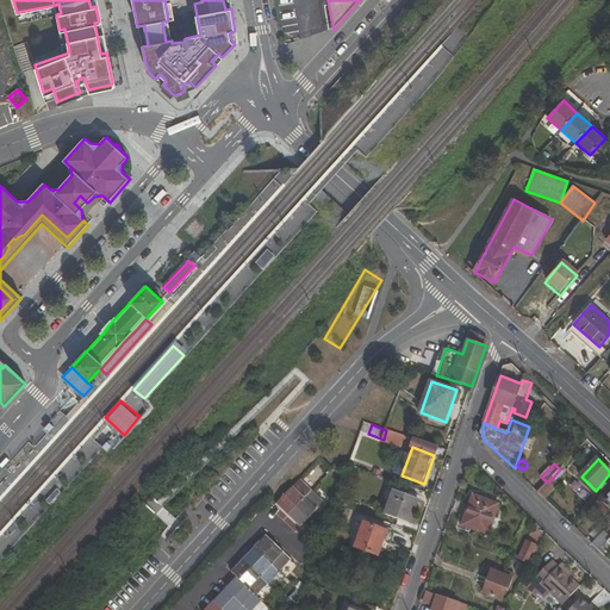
[(543,497),(558,481),(553,478),(547,483),(539,492),(543,497)]
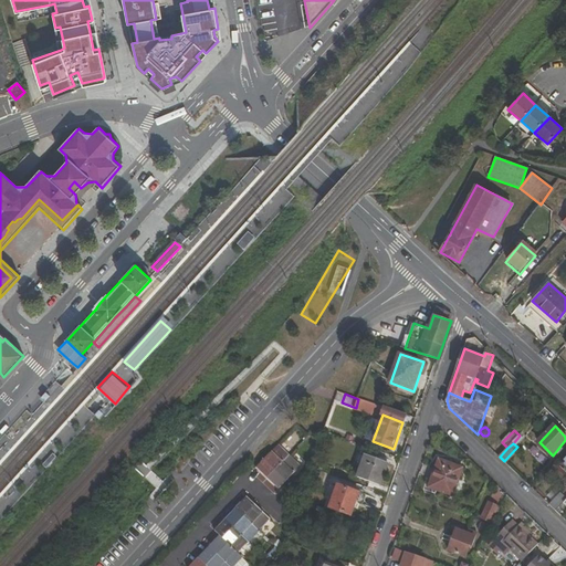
[(262,473),(264,471),(270,477),(291,454),(280,444),(258,469),(262,473)]
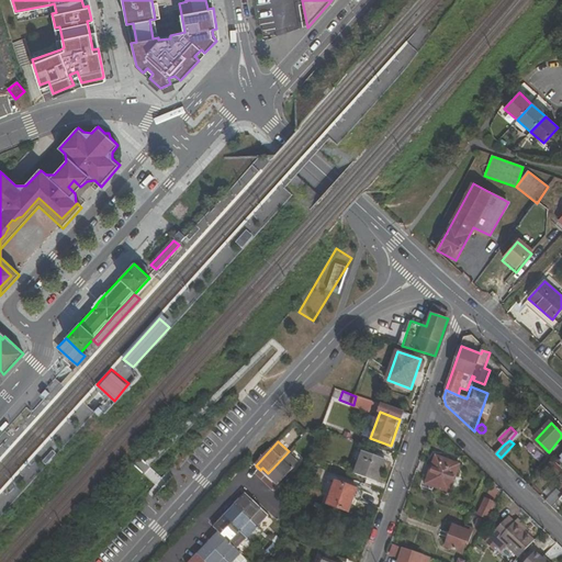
[(271,480),(272,479),(279,484),(300,462),(289,451),(268,473),(267,475),(271,480)]
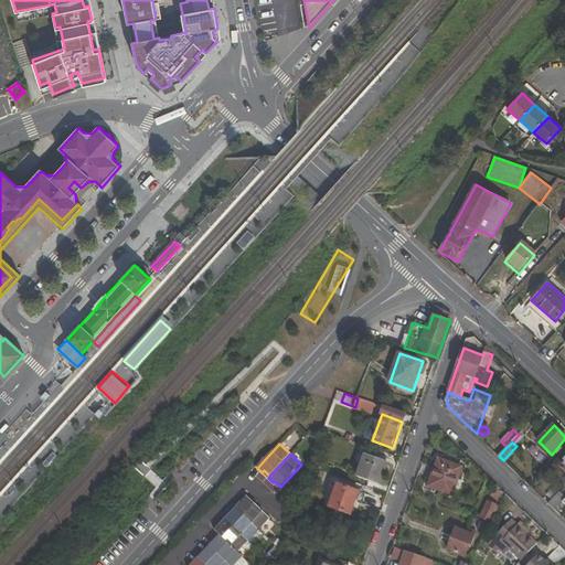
[(358,476),(380,484),(387,462),(365,454),(358,476)]
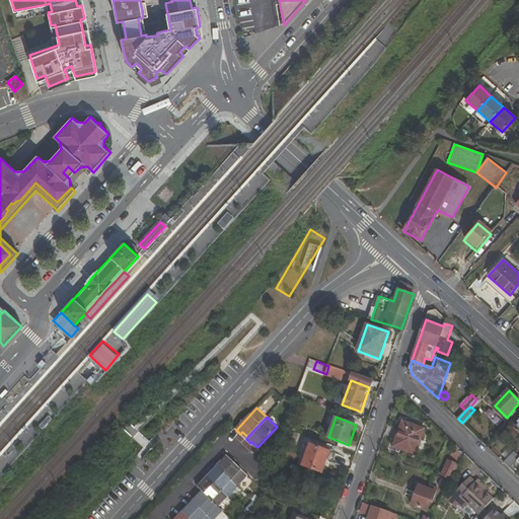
[(416,454),(425,429),(403,422),(395,447),(416,454)]
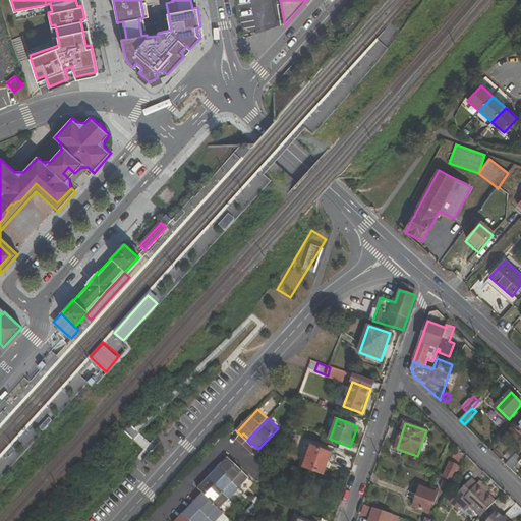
[(304,467),(325,475),(332,454),(311,447),(304,467)]
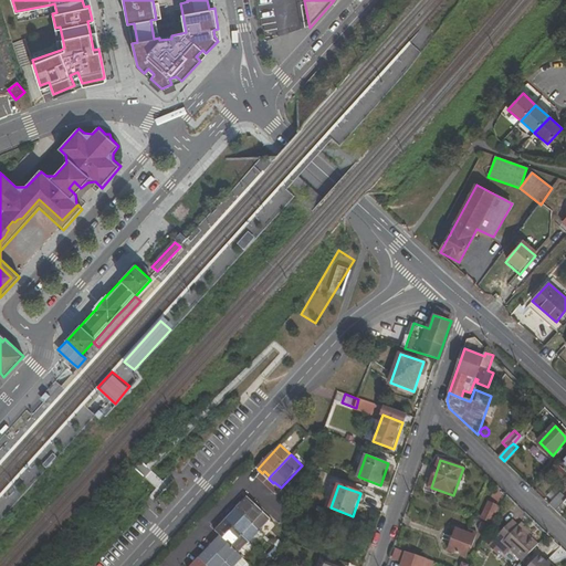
[(565,502),(565,486),(562,492),(553,502),(549,504),(557,512),(565,502)]
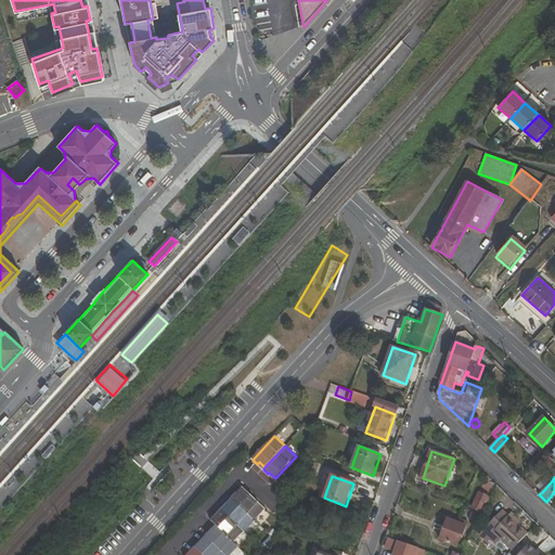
[(542,492),(551,482),(545,478),(537,488),(542,492)]
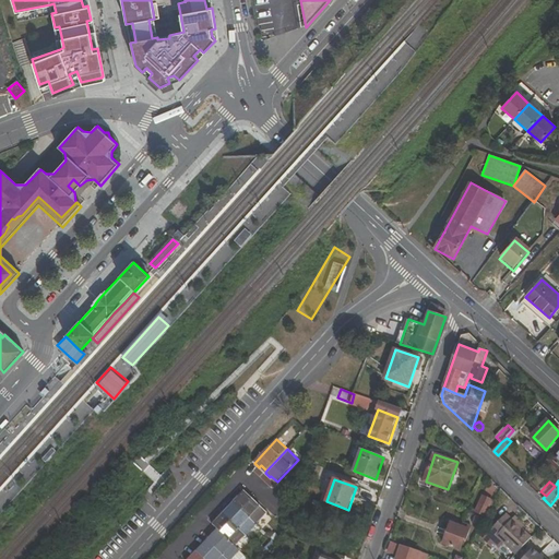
[(236,503),(258,524),(268,513),(244,491),(239,497),(241,498),(236,503)]
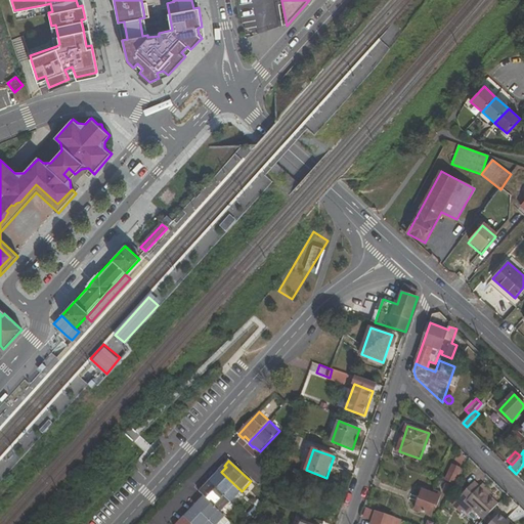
[(455,484),(462,468),(453,464),(446,480),(455,484)]
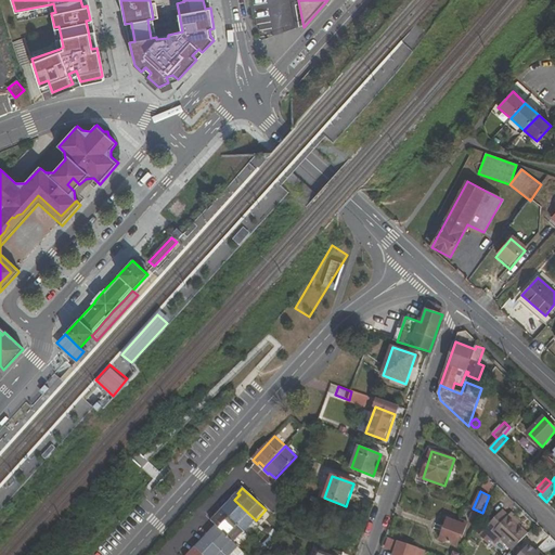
[(232,499),(227,504),(229,505),(223,511),(245,531),(256,520),(234,500),(232,499)]
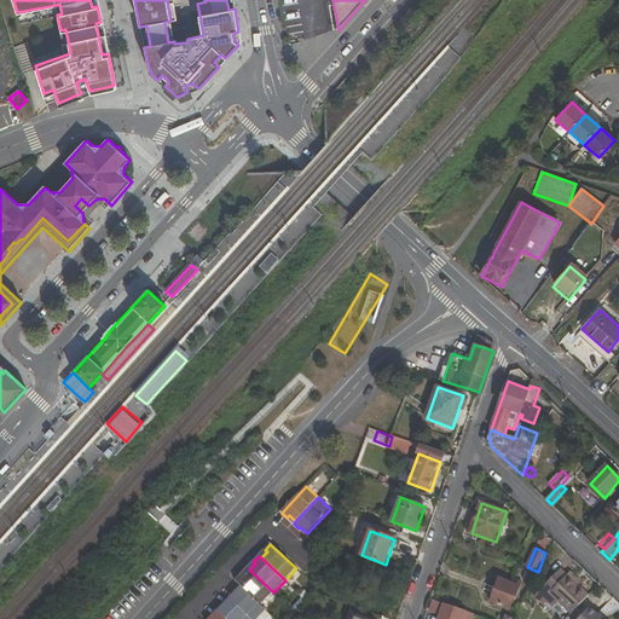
[(242,574),(243,576),(237,582),(242,585),(261,605),(273,593),(249,570),(248,568),(242,574)]
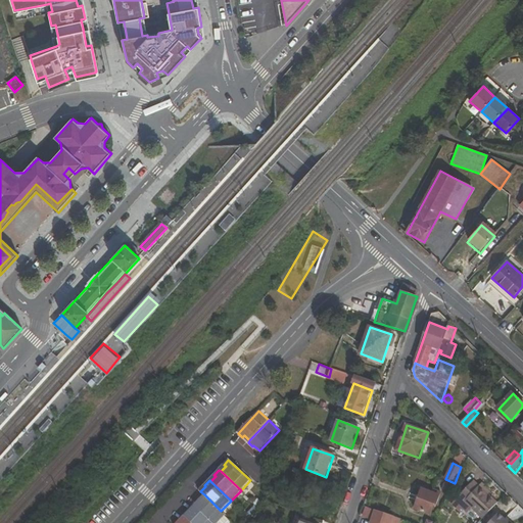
[(488,493),(480,485),(475,481),(460,496),(483,519),(498,503),(488,493)]
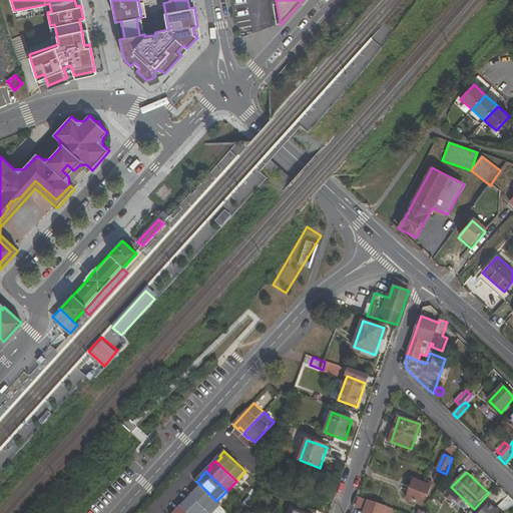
[(434,480),(441,483),(444,476),(437,473),(434,480)]
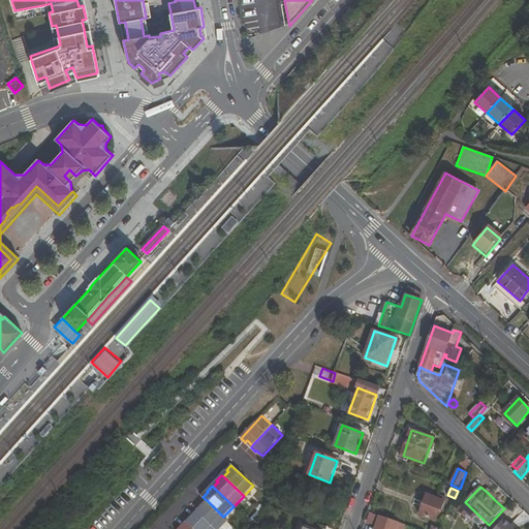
[(497,496),(489,489),(486,491),(494,499),(497,496)]
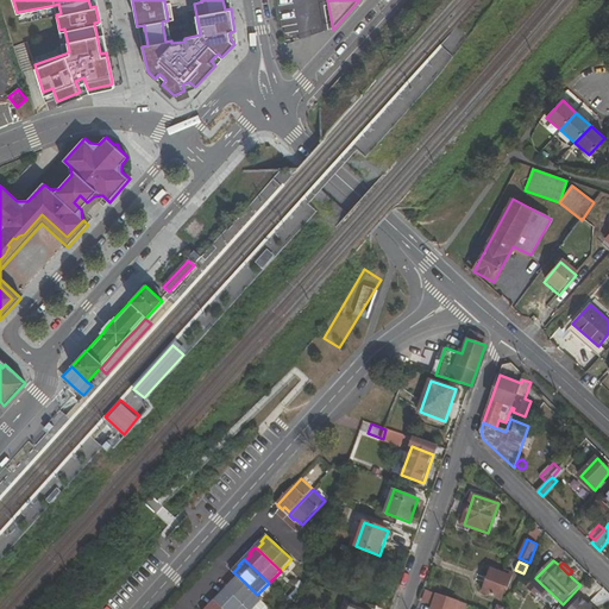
[(483,592),(502,600),(510,576),(491,569),(483,592)]
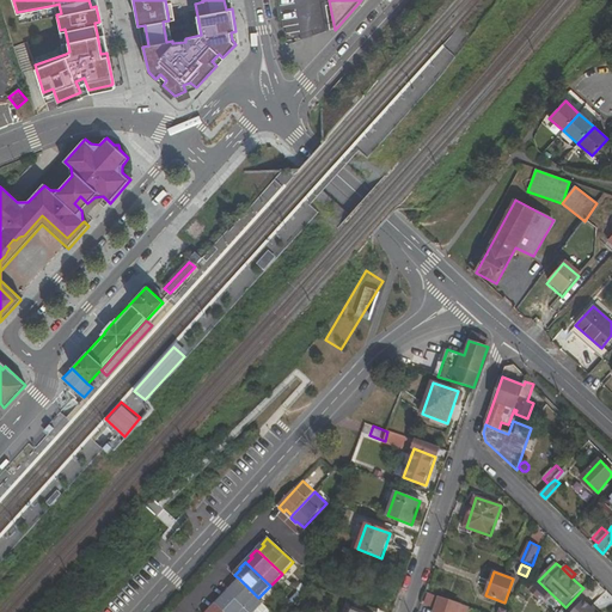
[(239,579),(232,586),(234,587),(228,593),(248,611),(255,611),(264,603),(258,598),(239,579)]
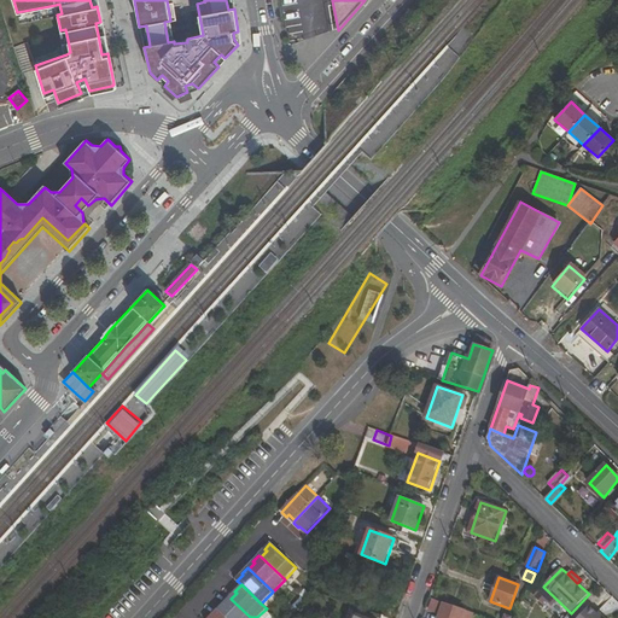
[(229,596),(223,602),(226,605),(220,611),(226,617),(250,617),(231,599),(229,596)]
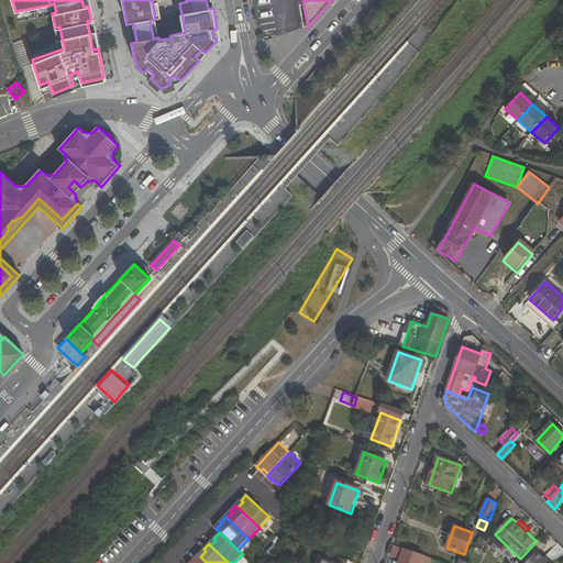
[(399,562),(426,562),(428,558),(405,549),(399,562)]
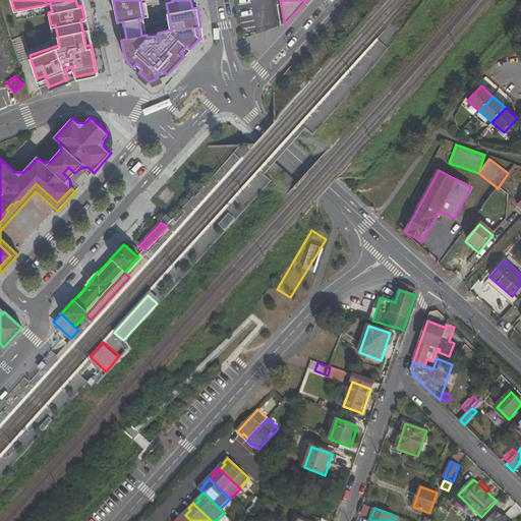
[(507,520),(497,512),(487,520),(507,520)]
